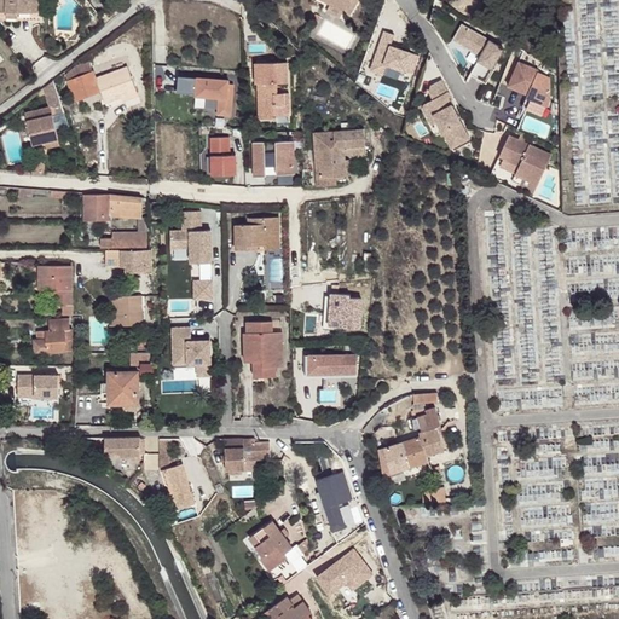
[(39,0),(28,0),(28,11),(16,11),(15,15),(6,15),(6,11),(0,11),(0,19),(7,19),(39,19),(39,0)]
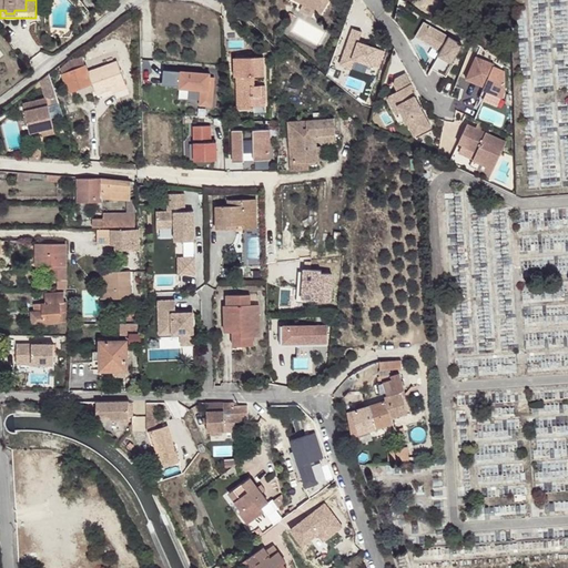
[(4,0),(6,10),(6,13),(13,13),(14,10),(26,10),(26,0),(4,0)]
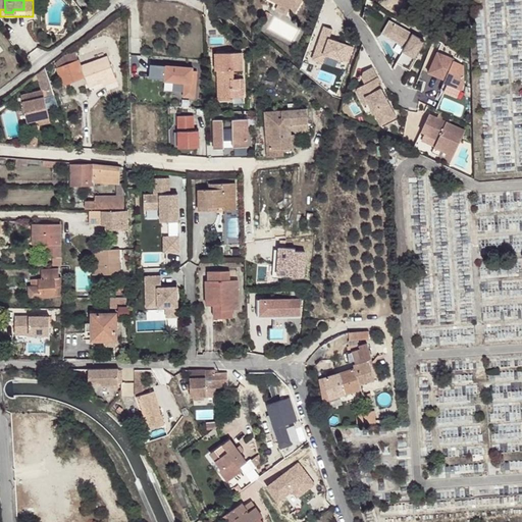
[(289,4),(281,0),(276,0),(274,3),(285,9),(289,4)]
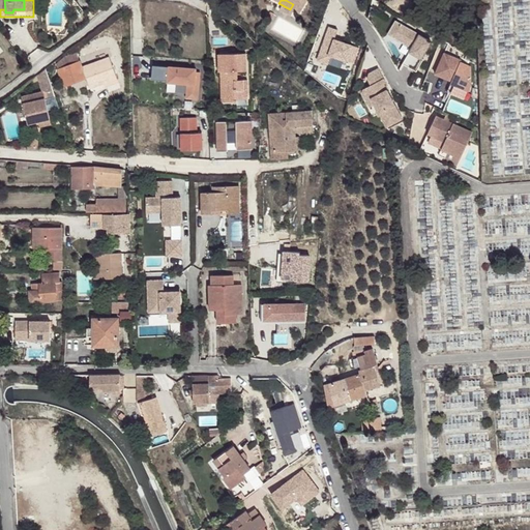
[(433,38),(398,18),(393,25),(398,34),(413,43),(405,60),(418,68),(425,56),(423,55),(433,38)]
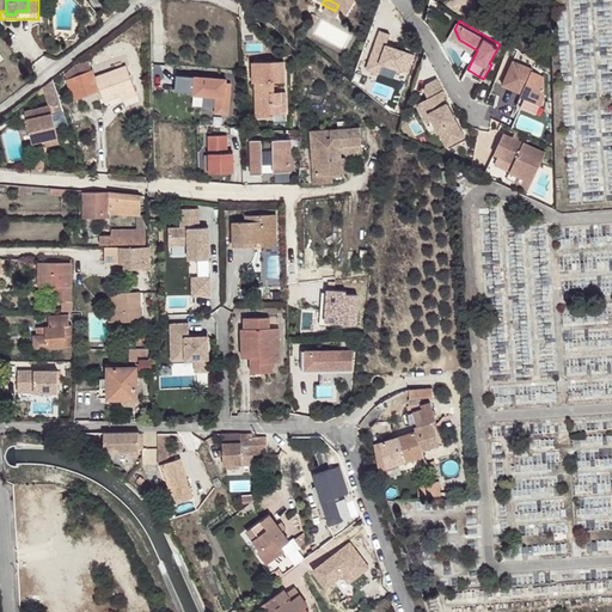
[(392,32),(383,29),(368,67),(380,72),(384,62),(398,68),(410,72),(416,54),(387,43),(392,32)]
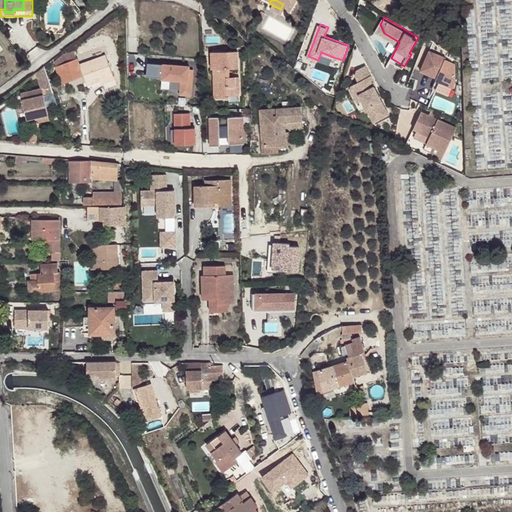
[(457,80),(457,62),(447,58),(448,56),(431,49),(422,70),(438,77),(437,79),(455,87),(457,80)]
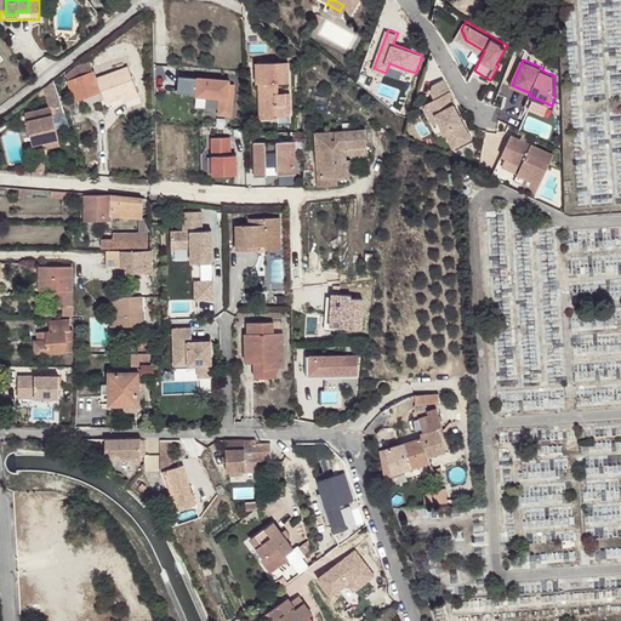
[(66,74),(68,81),(93,72),(90,62),(75,67),(66,74)]
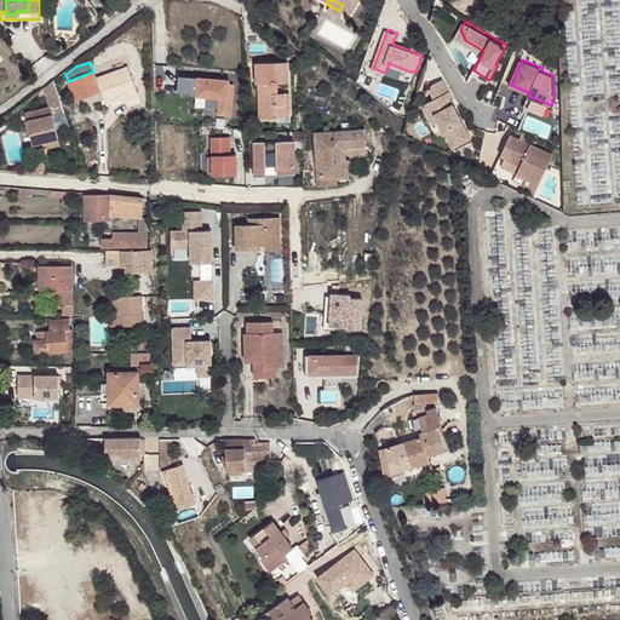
[(287,82),(287,63),(258,63),(258,84),(259,84),(259,90),(262,90),(262,112),(273,112),(274,115),(286,116),(286,110),(291,112),(291,95),(276,95),(276,82),(287,82)]
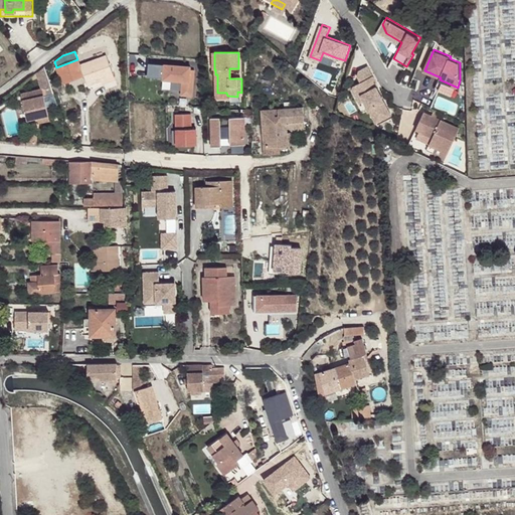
[(323,52),(320,60),(332,64),(335,57),(323,52)]
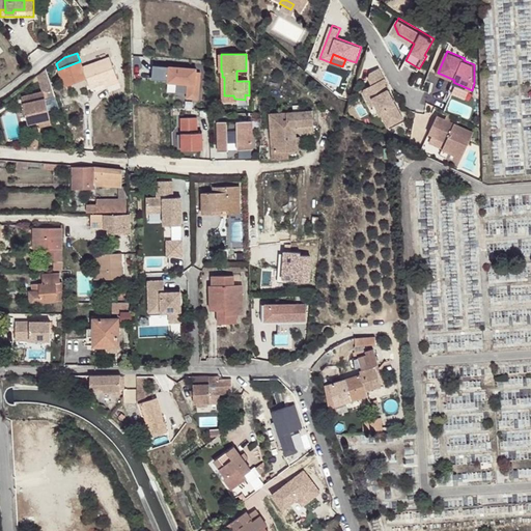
[(82,67),(85,78),(88,88),(114,78),(108,58),(82,67)]
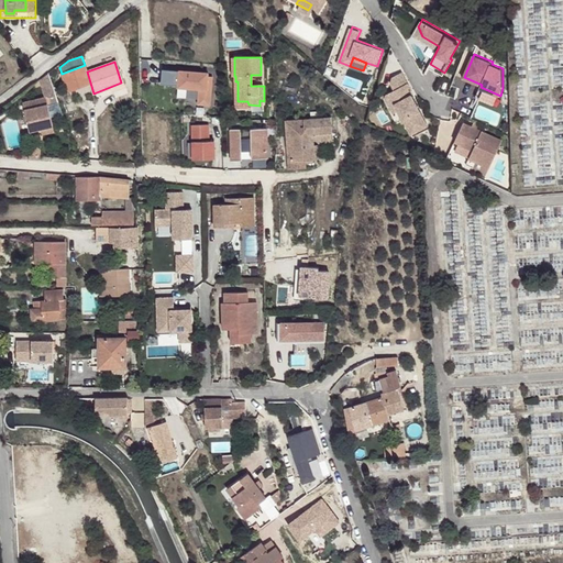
[(85,65),(62,74),(67,91),(90,83),(87,72),(85,65)]
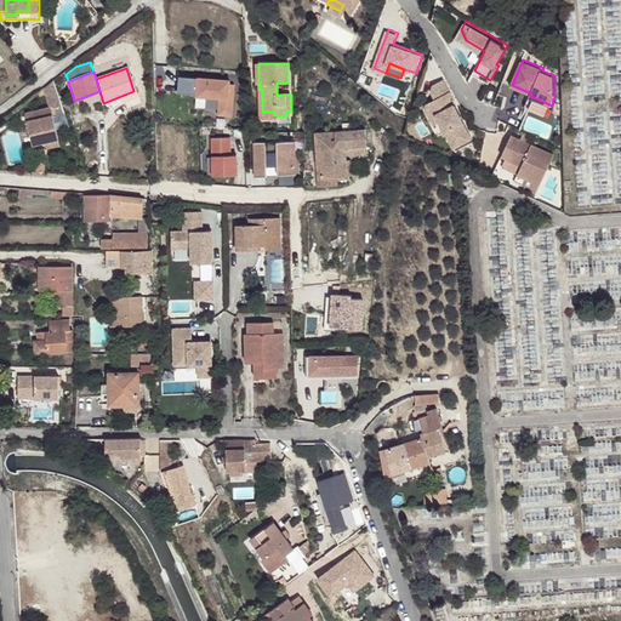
[(229,79),(178,75),(177,91),(195,92),(197,95),(206,96),(220,97),(218,113),(231,114),(234,83),(229,83),(229,79)]
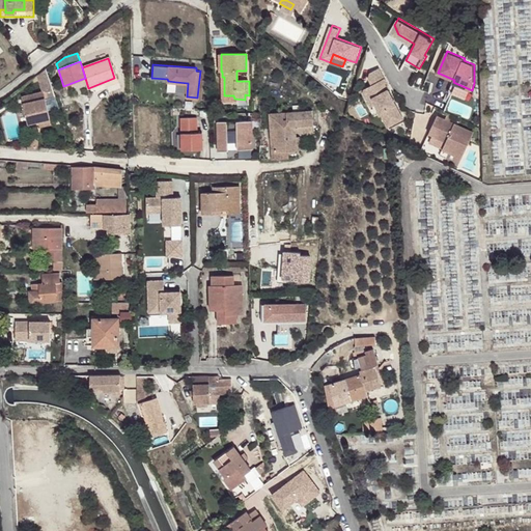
[(404,117),(387,82),(389,82),(381,66),(371,72),(370,77),(373,83),(369,85),(378,103),(389,126),(404,117)]
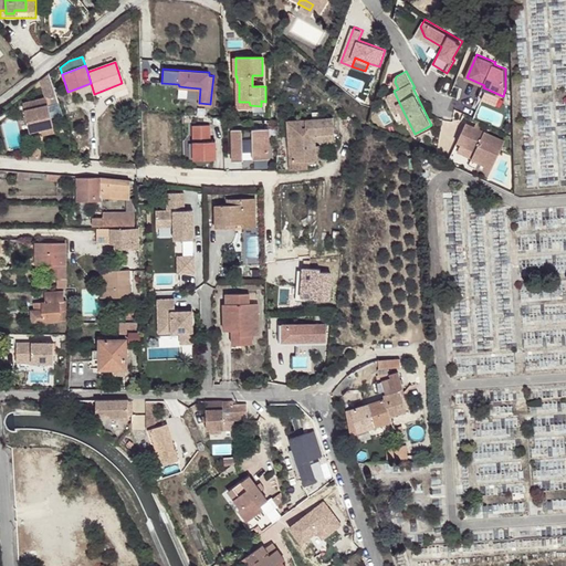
[(49,74),(39,82),(45,100),(46,100),(48,106),(51,119),(64,114),(49,74)]
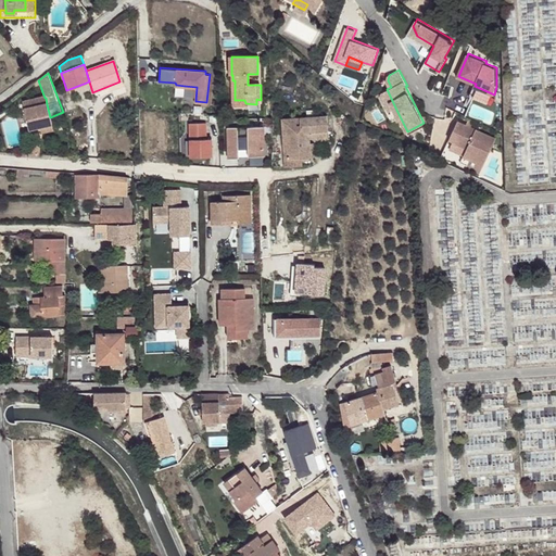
[(185,86),(176,85),(175,95),(185,95),(185,86)]
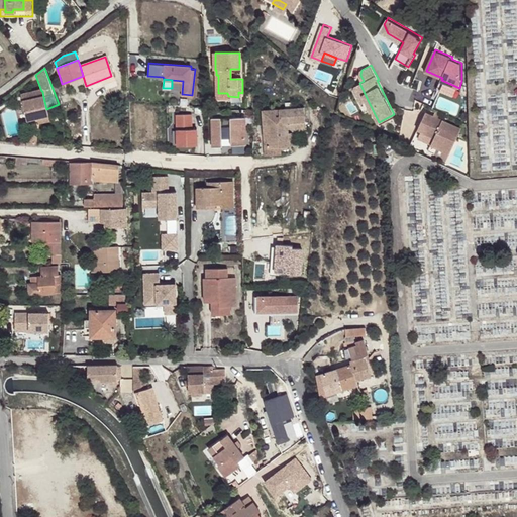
[(53,84),(58,97),(60,97),(60,94),(61,93),(58,82),(53,84)]
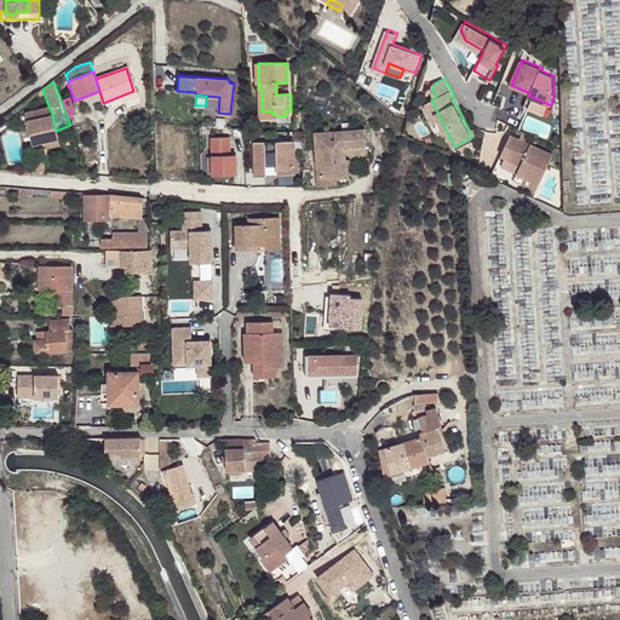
[(441,120),(431,99),(428,102),(426,105),(435,122),(441,120)]
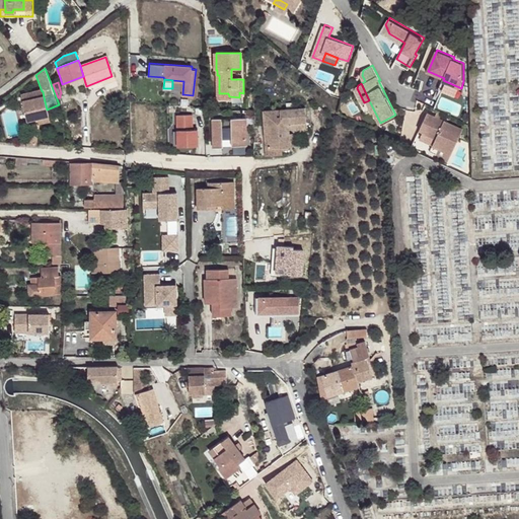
[(43,91),(42,91),(20,97),(22,102),(44,97),(43,91)]
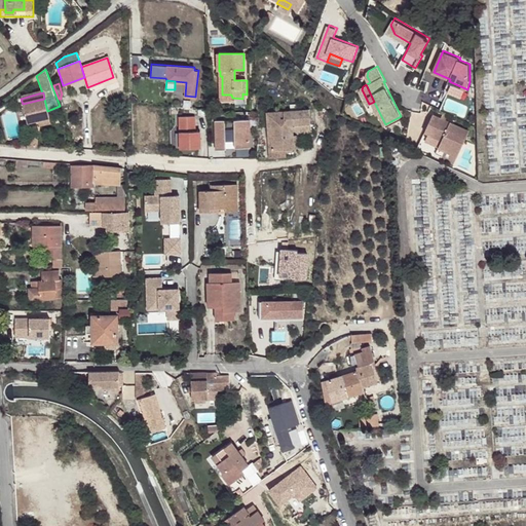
[(49,118),(47,111),(44,99),(23,104),(28,124),(49,118)]
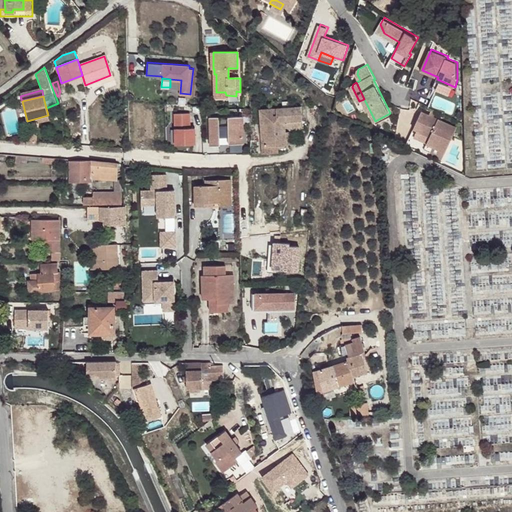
[(286,142),(284,120),(301,118),(300,103),(258,106),(260,134),(263,134),(264,144),(277,143),(286,142)]
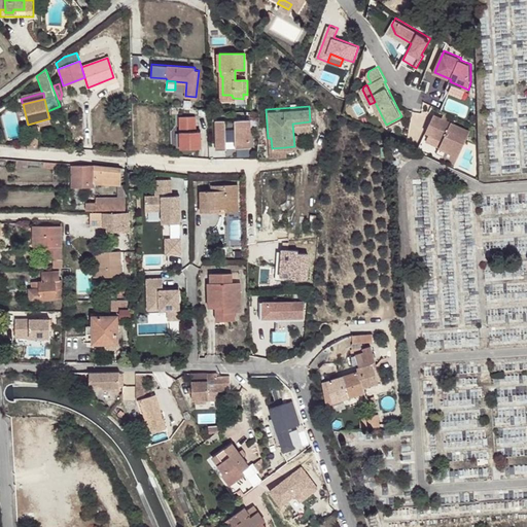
[(444,117),(435,113),(427,131),(444,139),(441,146),(460,155),(471,130),(448,119),(444,117)]
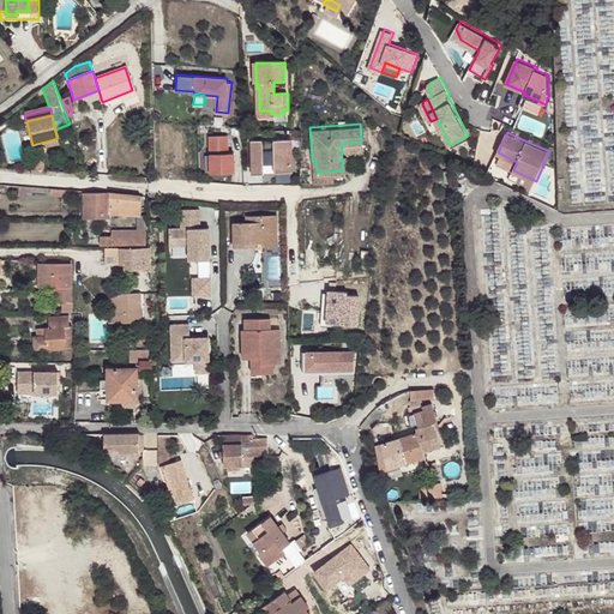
[(228,134),(210,134),(210,172),(234,172),(234,152),(228,152),(228,134)]
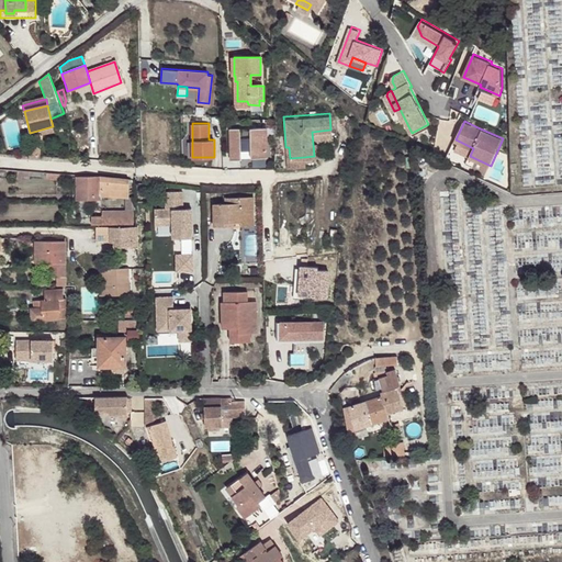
[(55,133),(53,126),(30,133),(31,138),(55,133)]
